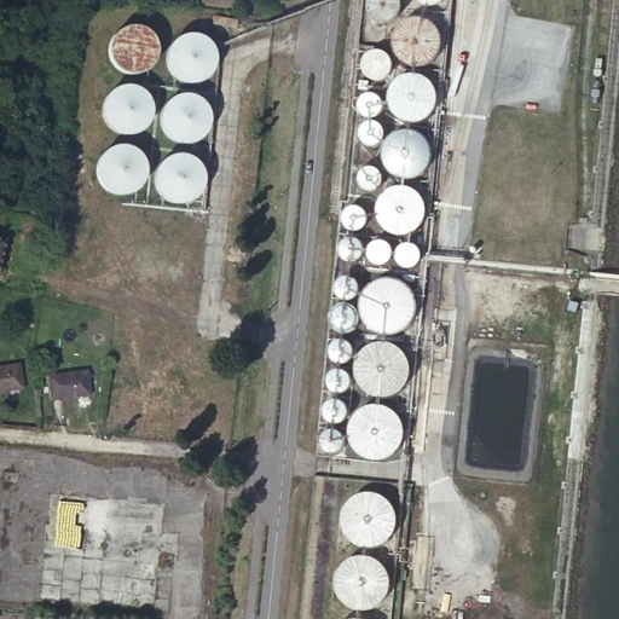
[(401,7),(401,4),(401,1),(400,0),(369,0),(369,1),(369,4),(369,7),(370,10),(371,13),(374,16),(376,17),(379,19),(382,21),(385,21),(388,21),(392,19),(394,18),(397,16),(399,13),(400,10),(401,7)]
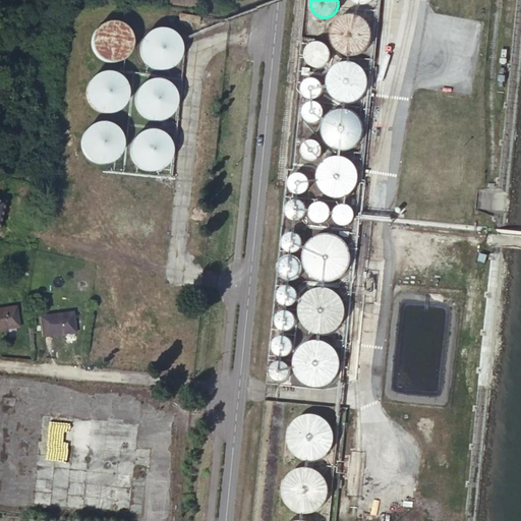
[(372,39),(373,36),(373,32),(372,29),(370,25),(368,22),(366,19),(363,17),(360,15),(356,14),(353,14),(349,14),(346,14),(342,16),(339,18),(336,20),(334,23),(332,26),(331,30),(331,34),(331,37),(331,41),(332,44),(334,47),(336,50),(339,53),(342,54),(345,56),(349,57),(352,57),(356,56),(359,55),(363,54),(365,52),(368,49),(370,46),(372,43),(372,39)]
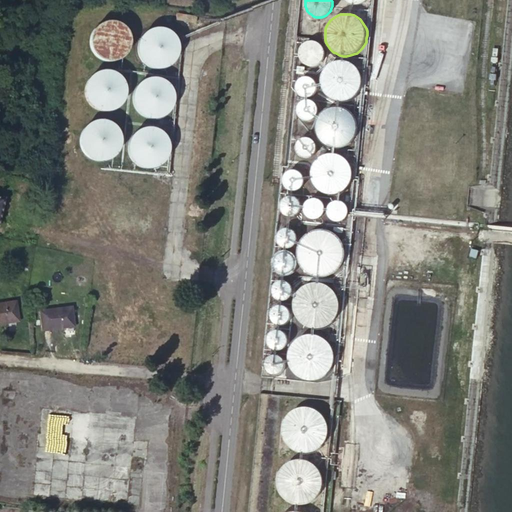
[(128,45),(128,41),(128,37),(126,32),(124,29),(122,26),(119,24),(115,21),(112,20),(108,20),(103,20),(101,21),(98,22),(95,24),(92,27),(89,30),(87,35),(86,38),(86,42),(86,45),(87,47),(88,50),(90,54),(92,56),(94,57),(97,60),(101,61),(104,62),(109,62),(113,61),(116,60),(118,59),(120,58),(122,55),(125,52),(127,49),(128,45)]
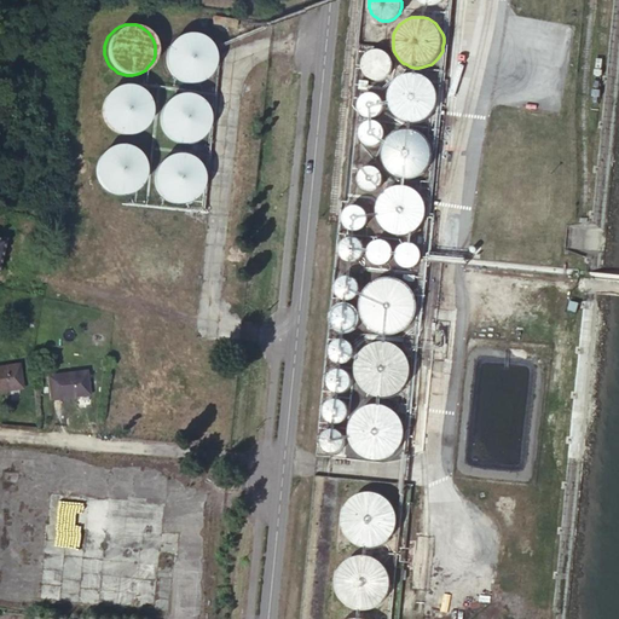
[(212,63),(213,58),(212,53),(210,48),(208,45),(204,40),(201,38),(197,36),(192,35),(190,34),(187,34),(183,35),(178,36),(174,39),(173,40),(171,42),(168,45),(166,48),(166,51),(165,53),(165,56),(165,61),(165,64),(166,69),(168,73),(172,76),(174,79),(177,80),(179,81),(183,82),(187,82),(192,82),(196,82),(198,81),(202,79),(206,75),(208,73),(210,70),(210,68),(212,63)]
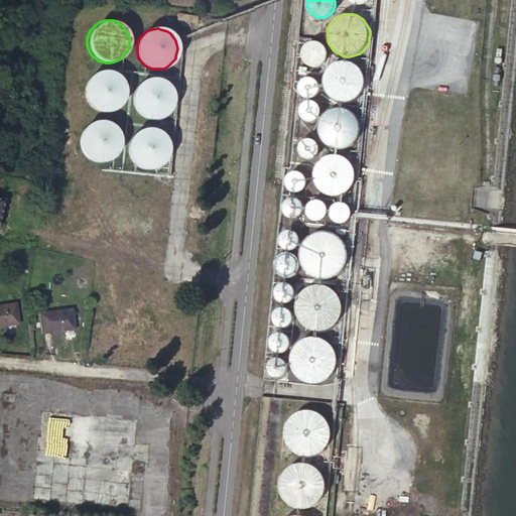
[(328,56),(328,54),(328,51),(327,49),(326,47),(324,45),(321,43),(319,42),(317,41),(314,41),(312,42),(309,42),(307,44),(305,45),(304,47),(303,50),(302,52),(302,55),(303,57),(304,60),(305,62),(307,63),(309,66),(311,67),(314,67),(316,67),(319,66),(321,65),(324,63),(326,61),(327,59),(328,56)]
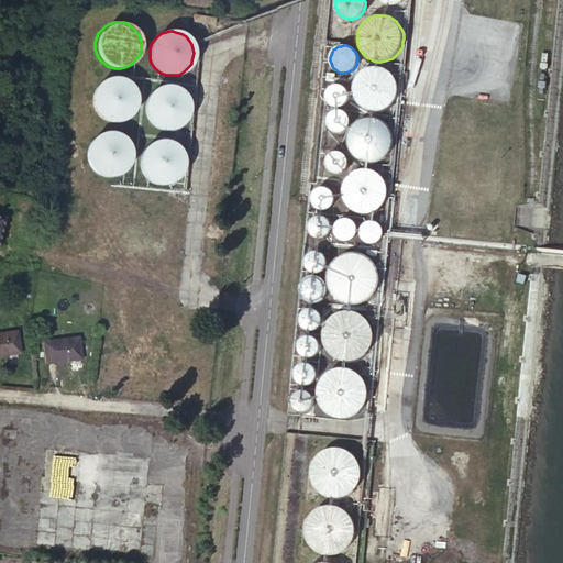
[(398,94),(398,90),(398,86),(397,83),(396,79),(394,76),(390,73),(388,70),(385,69),(381,67),(377,67),(373,67),(370,67),(366,69),(362,70),(360,73),(356,76),(354,79),(353,83),(352,86),(352,90),(352,94),(353,98),(354,101),(356,105),(360,107),(362,109),(366,111),(370,112),(373,113),(377,113),(381,112),(384,111),(388,110),(390,107),(394,105),(396,101),(397,98),(398,94)]
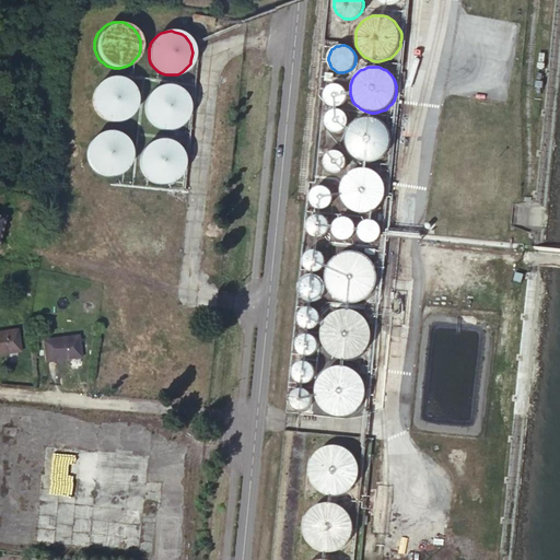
[(132,105),(133,101),(133,100),(132,96),(131,92),(129,88),(127,84),(125,82),(123,81),(119,79),(115,78),(111,78),(105,79),(102,80),(97,81),(95,84),(93,86),(90,92),(89,94),(89,96),(88,102),(89,106),(90,109),(93,114),(96,117),(100,119),(104,121),(107,123),(113,123),(116,121),(120,120),(124,118),(127,116),(129,113),(131,108),(132,105)]
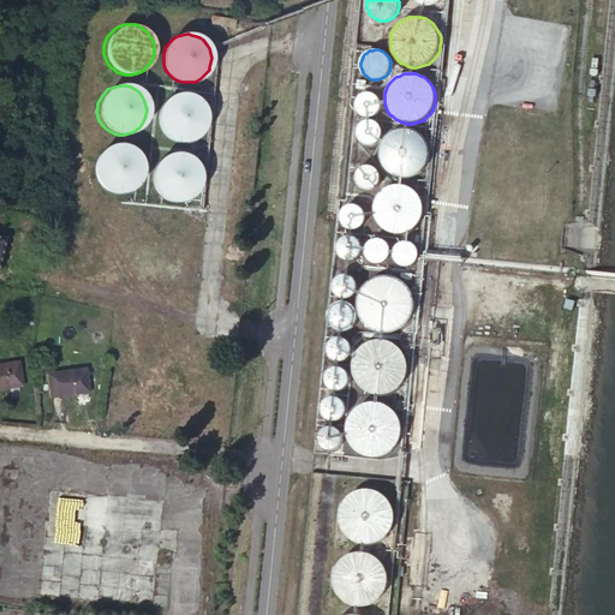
[(380,107),(380,105),(380,102),(378,100),(377,97),(376,96),(374,94),(372,94),(369,93),(366,93),(364,94),(362,94),(360,96),(358,97),(357,100),(357,102),(356,105),(357,107),(357,109),(358,112),(360,113),(362,115),(364,115),(366,117),(369,117),(371,115),(374,115),(376,113),(377,112),(378,109),(380,107)]
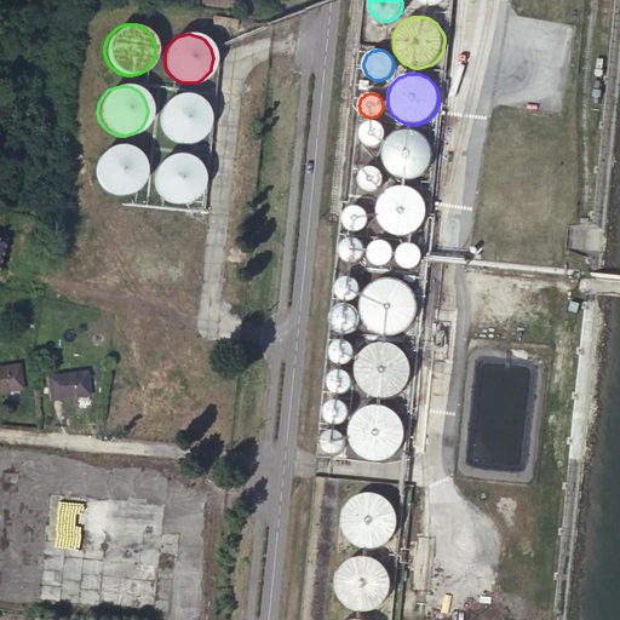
[(205,124),(206,120),(206,119),(205,114),(204,109),(201,104),(197,101),(194,98),(189,96),(184,95),(178,95),(173,96),(170,97),(166,99),(161,103),(159,108),(158,110),(156,115),(156,118),(156,121),(156,125),(158,127),(159,131),(161,135),(162,137),(165,138),(168,141),(173,143),(178,144),(183,144),(188,143),(191,142),(196,139),(199,136),(201,135),(202,131),(204,128),(205,124)]
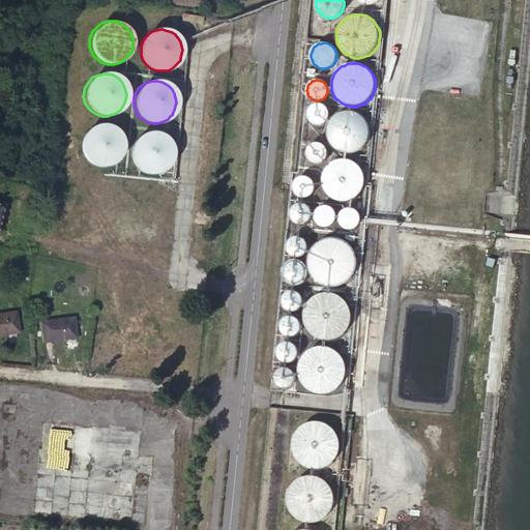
[(329,116),(329,114),(329,112),(329,110),(328,108),(326,107),(325,106),(323,105),(321,104),(319,104),(317,104),(315,105),(313,106),(311,107),(310,109),(308,110),(308,112),(307,114),(308,116),(308,118),(310,120),(312,122),(313,123),(315,124),(317,124),(319,125),(321,124),(323,124),(325,123),(326,122),(328,120),(329,118),(329,116)]
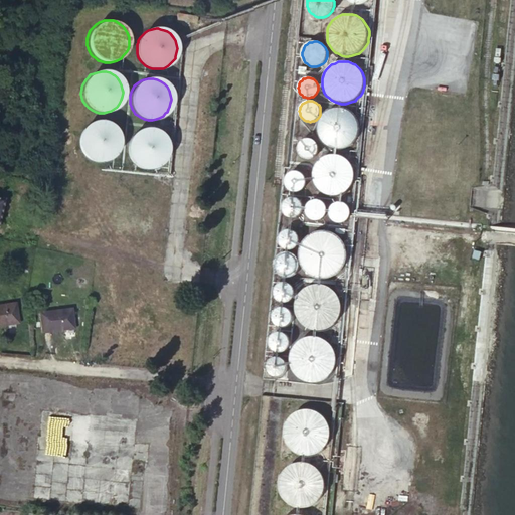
[(325,145),(328,147),(331,149),(335,150),(338,150),(342,150),(345,149),(348,147),(351,145),(354,143),(356,140),(357,137),(358,133),(359,130),(359,127),(358,123),(356,120),(355,117),(352,114),(350,112),(346,110),(343,109),(340,109),(336,109),(333,109),(329,111),(326,112),(324,115),(321,117),(320,120),(318,123),(318,127),(317,130),(318,134),(319,137),(321,140),(323,143),(325,145)]
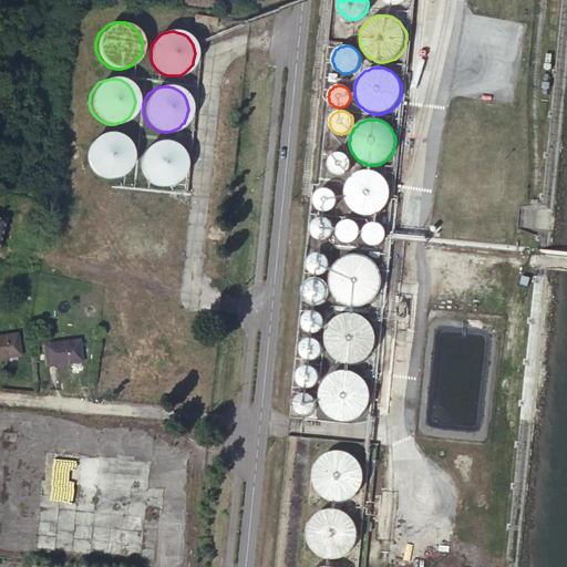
[(130,161),(130,156),(130,152),(129,147),(125,143),(123,140),(119,136),(116,135),(114,134),(110,133),(105,133),(101,134),(96,135),(93,137),(91,138),(89,141),(86,145),(84,148),(83,153),(83,158),(84,162),(85,166),(86,168),(89,171),(92,174),(95,176),(100,178),(103,179),(109,179),(112,178),(116,177),(121,175),(124,172),(126,168),(129,165),(130,161)]
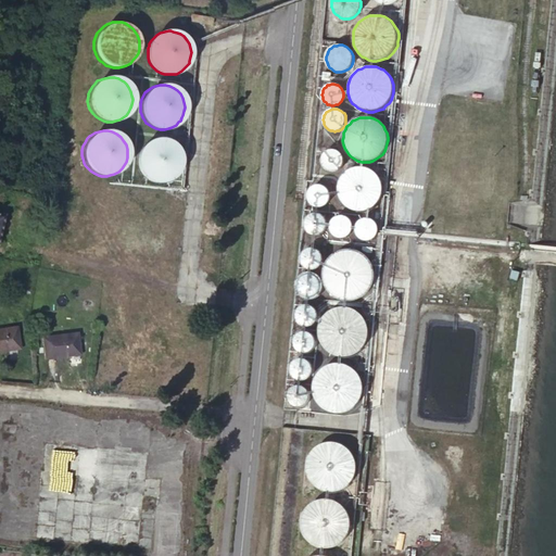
[(179,164),(179,161),(178,156),(177,152),(175,149),(173,146),(168,142),(165,140),(161,139),(156,139),(152,139),(149,140),(144,142),(141,144),(139,148),(136,152),(135,156),(135,161),(135,165),(135,167),(136,169),(137,172),(139,174),(140,176),(143,179),(146,180),(149,181),(151,182),(155,184),(159,184),(162,182),(165,181),(169,179),(173,177),(175,175),(176,173),(178,168),(178,166),(179,164)]
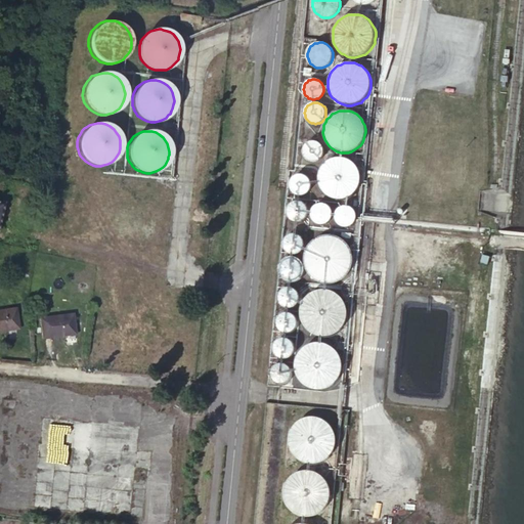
[(306,145),(305,146),(304,148),(303,150),(303,153),(304,155),(304,157),(305,158),(307,160),(308,161),(310,162),(312,162),(314,162),(316,162),(318,161),(319,160),(321,159),(322,157),(323,156),(323,154),(323,151),(323,149),(322,147),(321,145),(320,144),(318,143),(317,142),(315,142),(313,141),(311,142),(309,142),(307,143),(306,145)]
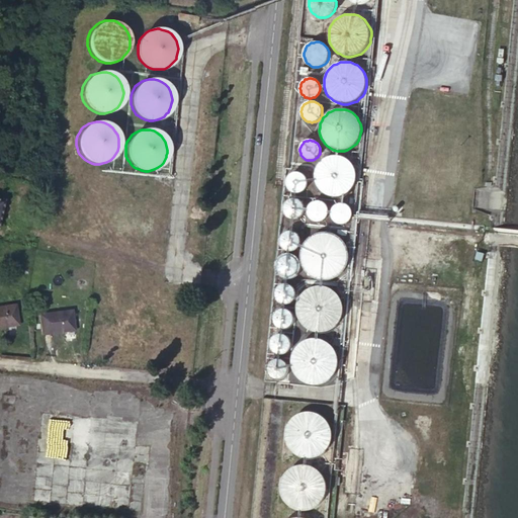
[(357,180),(357,176),(357,172),(356,169),(354,166),(352,163),(349,160),(346,158),(343,157),(339,156),(336,156),(332,156),(328,157),(325,159),(322,161),(320,164),(318,167),(317,171),(316,174),(316,178),(317,182),(318,185),(320,188),(322,191),(325,193),(328,195),(332,196),(336,197),(339,197),(343,196),(346,194),(349,192),(352,190),(354,187),(356,183),(357,180)]
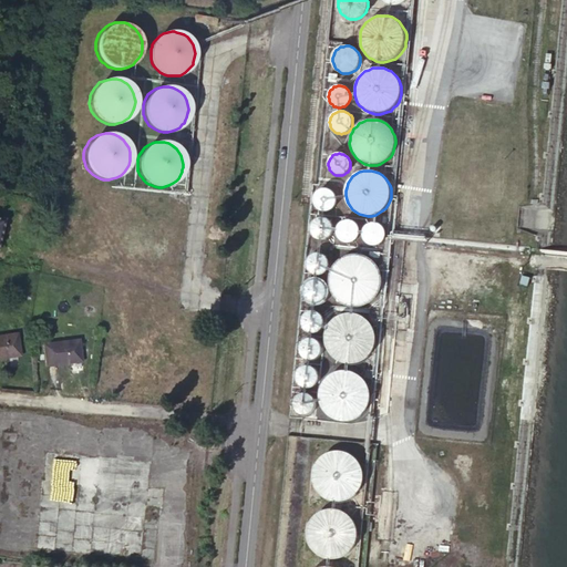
[(338,203),(338,200),(338,198),(337,196),(336,194),(334,192),(332,191),(331,189),(329,189),(327,188),(325,189),(322,189),(320,191),(318,192),(317,194),(316,196),(315,198),(315,200),(315,203),(316,205),(317,206),(318,208),(320,209),(322,210),(325,212),(327,212),(329,212),(331,210),(332,209),(334,208),(336,206),(337,205),(338,203)]
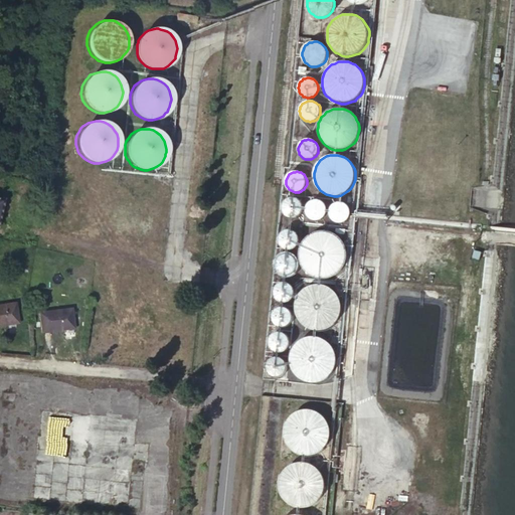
[(302,209),(302,207),(302,205),(302,203),(301,202),(299,200),(298,199),(296,198),(294,198),(292,198),(290,198),(288,199),(287,200),(285,201),(284,203),(283,204),(283,206),(283,208),(283,210),(284,212),(285,214),(287,215),(288,216),(290,217),(292,217),(294,217),(296,216),(298,215),(299,214),(301,213),(301,211),(302,209)]
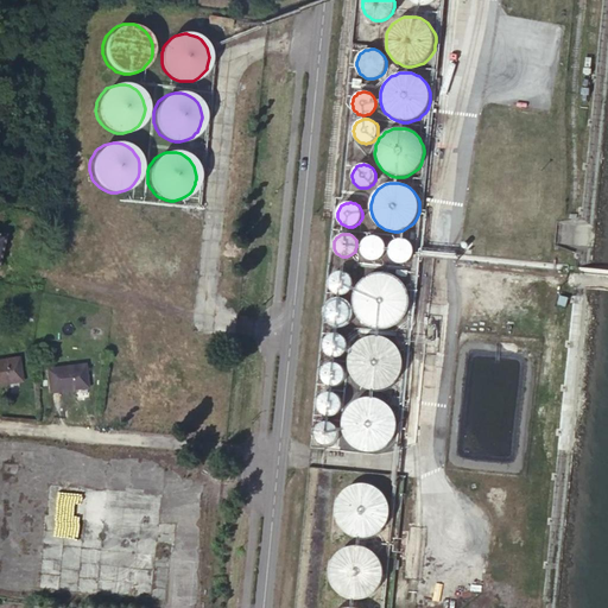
[(385,251),(385,248),(385,246),(384,245),(382,242),(381,240),(379,239),(378,238),(375,238),(373,238),(371,238),(368,239),(367,240),(365,241),(363,242),(362,245),(362,247),(362,249),(362,252),(363,254),(365,255),(366,258),(368,259),(371,259),(373,260),(375,259),(378,259),(379,258),(381,257),(382,255),(384,253),(385,251)]
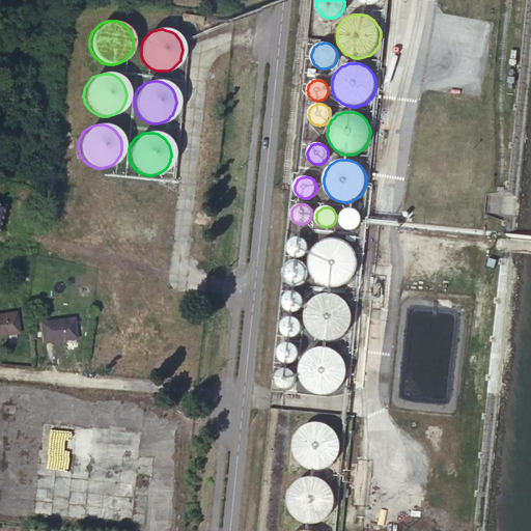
[(361,222),(361,220),(361,218),(360,216),(359,214),(358,213),(356,211),(355,210),(353,210),(351,210),(348,210),(346,211),(344,212),(342,213),(341,215),(340,216),(340,218),(340,220),(340,222),(341,224),(342,226),(344,227),(345,229),(347,229),(350,230),(352,230),(354,229),(356,228),(358,227),(359,225),(360,224),(361,222)]
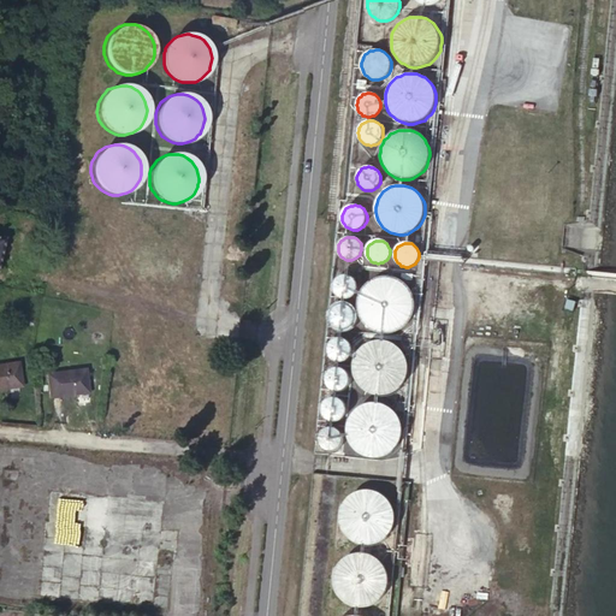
[(356,290),(357,288),(357,285),(356,283),(355,282),(354,279),(351,278),(349,277),(348,276),(345,276),(343,277),(341,277),(338,278),(337,279),(335,282),(335,284),(333,286),(333,289),(333,291),(335,294),(336,295),(338,297),(339,298),(342,298),(344,300),(347,300),(349,298),(351,297),(354,296),(355,295),(356,292),(356,290)]
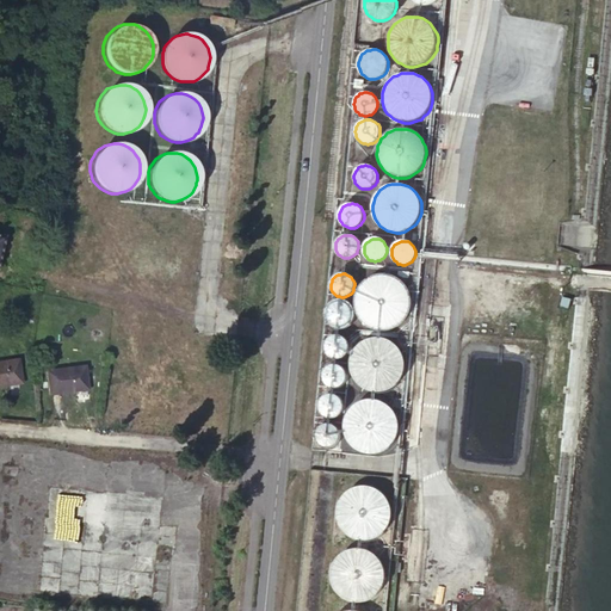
[(409,306),(409,302),(409,297),(408,294),(407,290),(405,287),(402,283),(399,281),(395,278),(392,277),(387,276),(383,276),(380,276),(375,277),(371,278),(368,281),(364,283),(362,285),(359,289),(358,294),(357,297),(357,301),(357,306),(358,309),(359,313),(362,316),(364,320),(368,322),(370,325),(375,327),(378,327),(383,328),(387,327),(390,327),(395,325),(399,323),(401,320),(405,318),(406,314),(408,310),(409,306)]
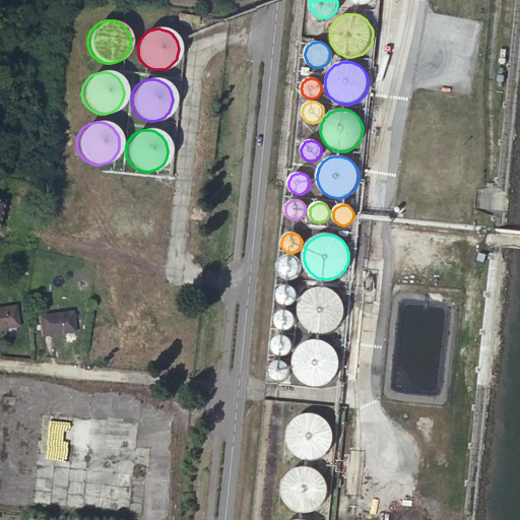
[(300,269),(300,267),(300,264),(299,262),(298,260),(297,258),(295,257),(291,256),(289,255),(286,256),(284,256),(282,257),(280,259),(279,261),(278,263),(277,265),(277,268),(278,270),(279,272),(280,274),(282,276),(284,277),(287,278),(289,278),(291,277),(295,276),(297,275),(298,273),(299,271),(300,269)]
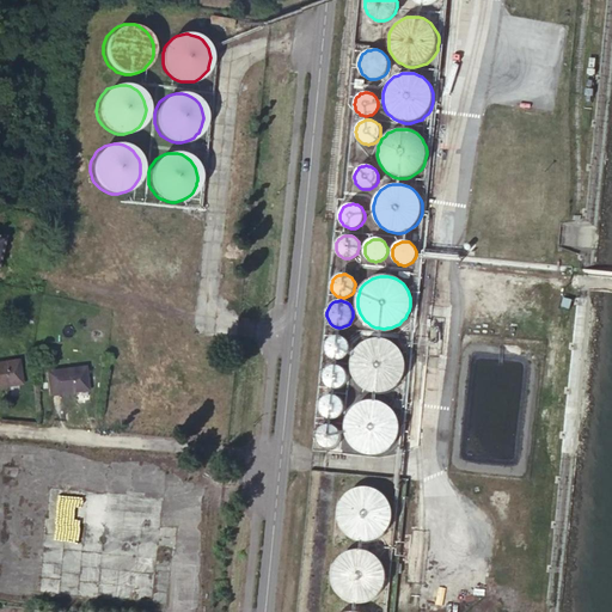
[(349,350),(349,348),(349,347),(349,344),(348,342),(347,341),(344,338),(343,337),(341,337),(338,337),(336,337),(334,337),(332,338),(330,340),(329,341),(328,343),(326,344),(326,347),(326,349),(326,352),(328,354),(329,355),(330,357),(331,359),(334,360),(336,360),(338,360),(341,360),(342,359),(344,357),(346,356),(348,355),(349,353),(349,350)]
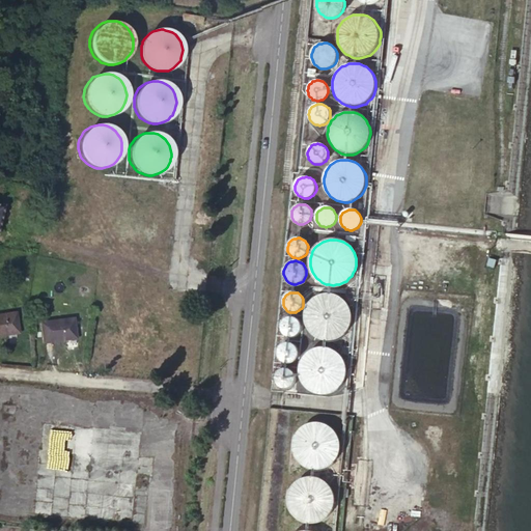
[(352,322),(352,317),(352,313),(351,309),(348,306),(346,303),(343,300),(340,297),(336,296),(333,295),(329,294),(325,295),(320,296),(317,297),(313,300),(311,302),(308,305),(307,309),(306,313),(305,317),(306,320),(307,325),(308,329),(310,332),(313,335),(316,337),(320,339),(325,340),(328,340),(332,340),(336,339),(340,337),(343,335),(346,332),(348,329),(351,326),(352,322)]
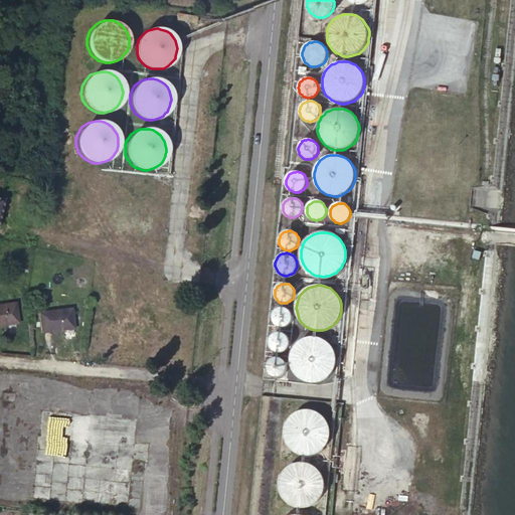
[(0,302),(0,325),(18,322),(13,300),(0,302)]
